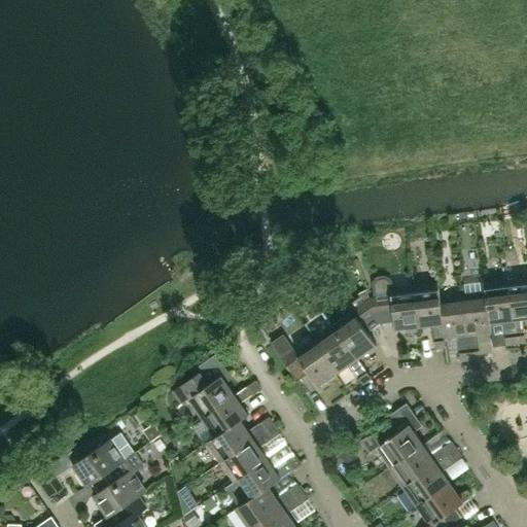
[(526,317),(526,277),(507,279),(516,344),(525,343),(522,318),(526,317)]
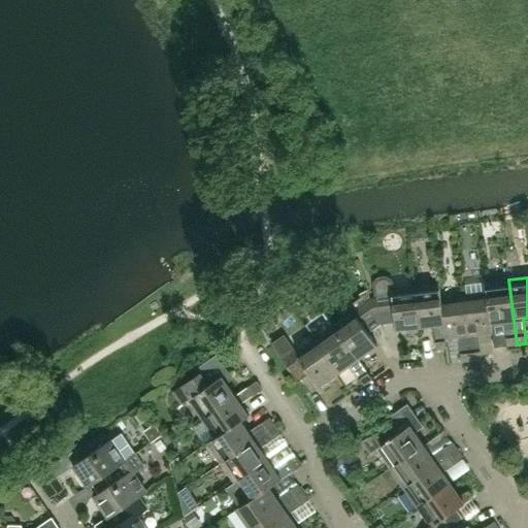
[(517,344),(508,279),(485,283),(490,323),(491,323),(503,322),(506,347),(517,344)]
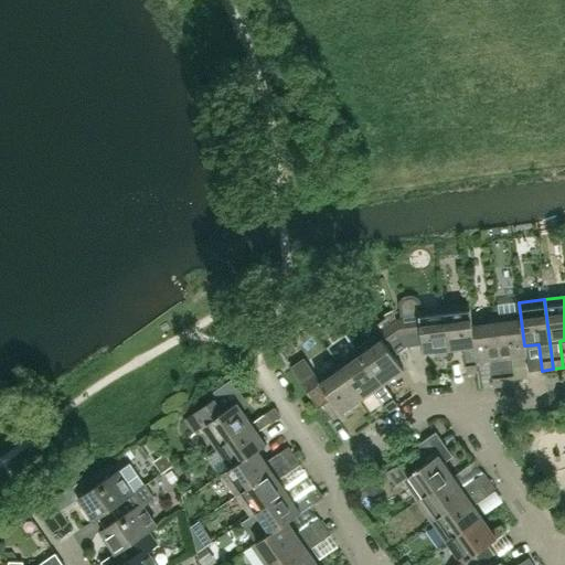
[(526,356),(525,345),(524,345),(519,302),(520,313),(496,317),(504,385),(515,384),(512,358),(526,356)]
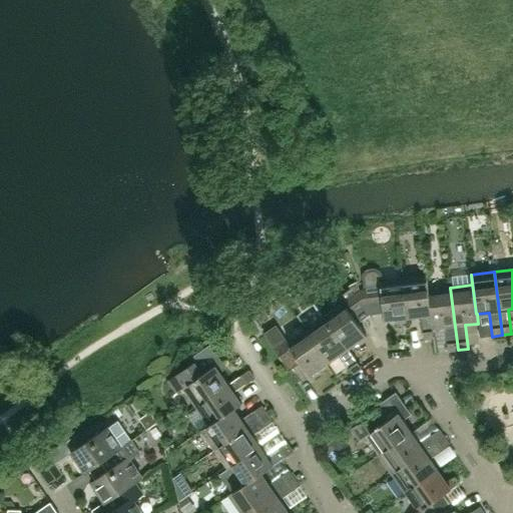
[(428,290),(426,276),(403,279),(408,318),(421,316),(424,340),(433,339),(432,329),(427,290),(428,290)]
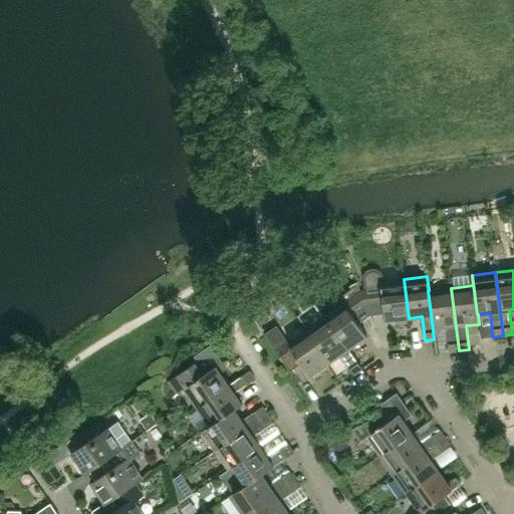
[(409,318),(404,279),(380,282),(366,283),(367,290),(360,291),(370,315),(384,314),(386,321),(409,318)]
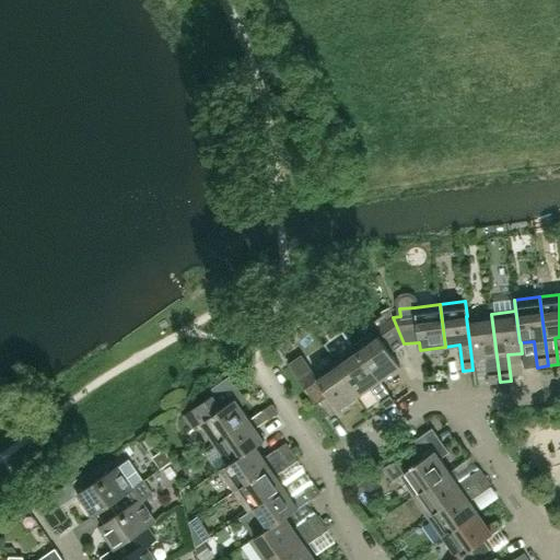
[(500,382),(491,314),(467,316),(466,316),(471,359),(486,358),(489,383),(500,382)]
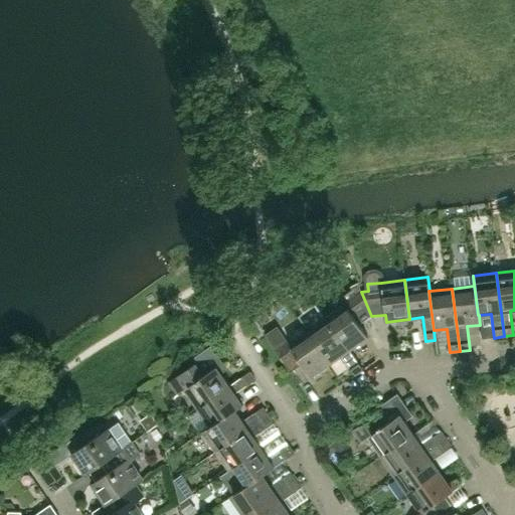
[(368,337),(359,325),(371,316),(361,292),(356,295),(353,290),(340,299),(345,305),(326,318),(349,350),(368,337)]
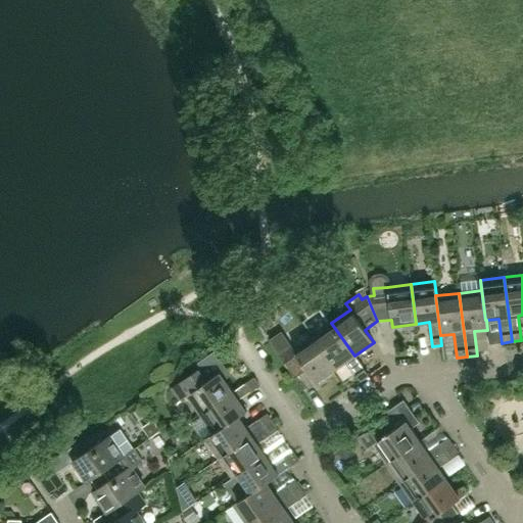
[(354,355),(331,323),(312,336),(335,369),(345,362),(360,382),(369,376),(354,355)]
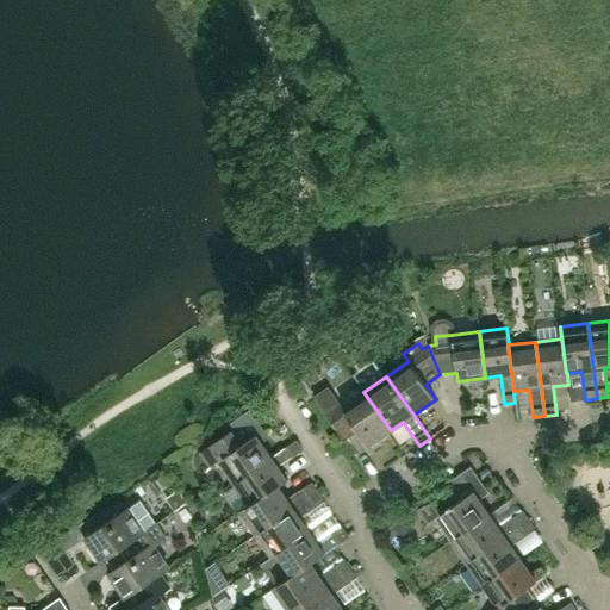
[(368,447),(391,430),(363,392),(341,408),(328,388),(315,398),(344,441),(358,431),(368,447)]
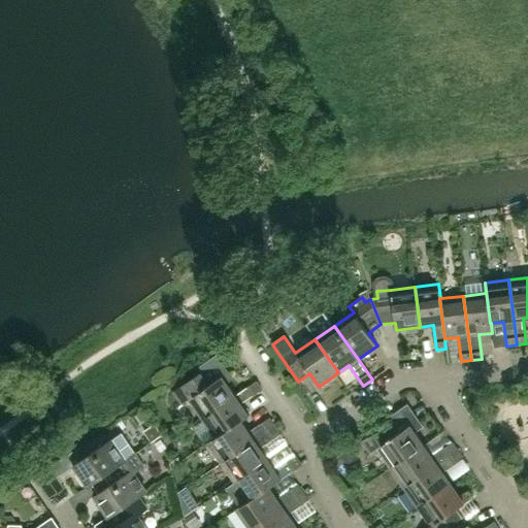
[(235,396),(222,376),(208,386),(200,374),(173,393),(182,405),(188,400),(201,420),(235,396)]
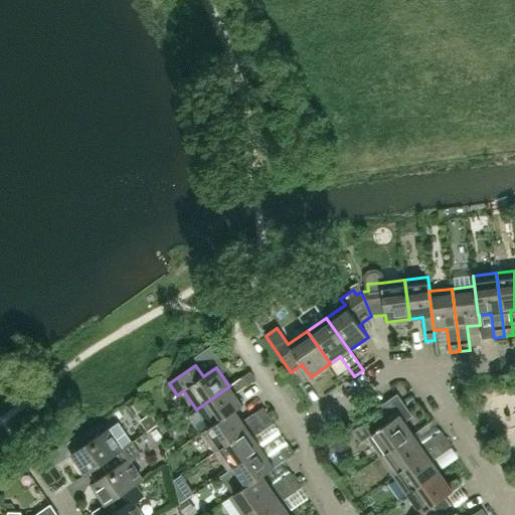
[(209,427),(209,428),(234,411),(242,406),(234,394),(254,381),(248,372),(229,386),(196,409),(197,409),(209,427)]
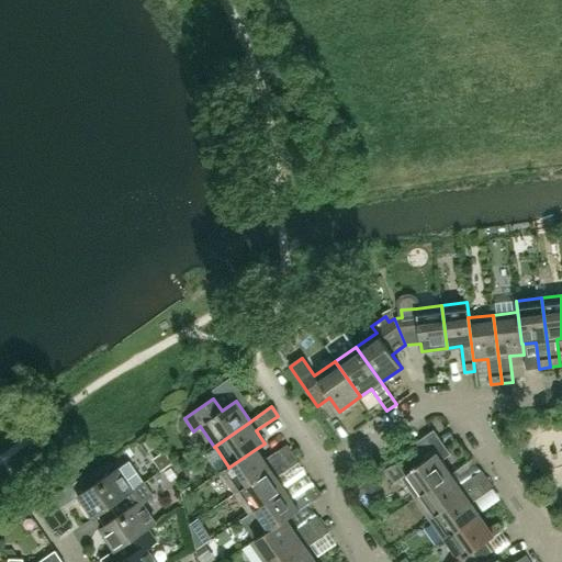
[(265,461),(256,449),(228,468),(228,467),(221,472),(235,493),(243,487),(278,464),(292,454),(285,446),(265,461)]
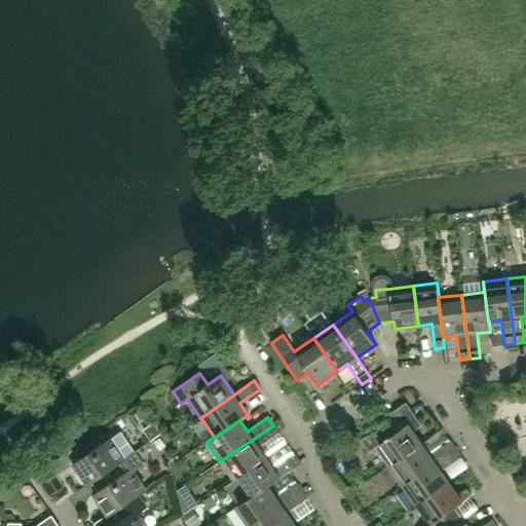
[(421,444),(408,424),(395,434),(386,421),(360,441),(368,453),(375,448),(388,467),(421,444)]
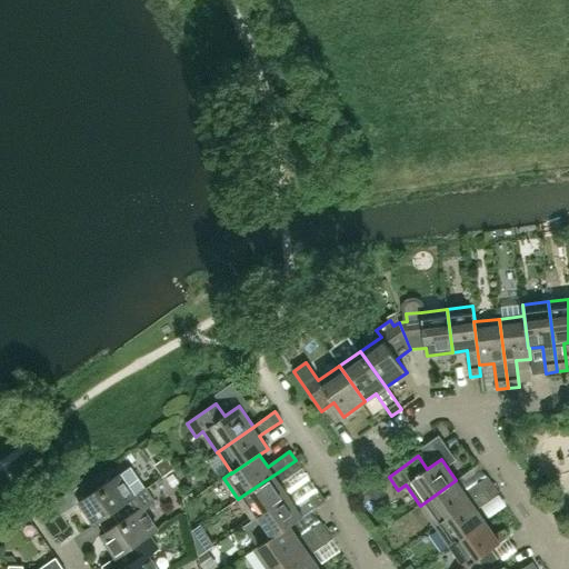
[(260,515),(288,496),(280,483),(301,468),(296,460),(281,470),(246,493),(238,499),(238,500),(252,520),(260,515)]
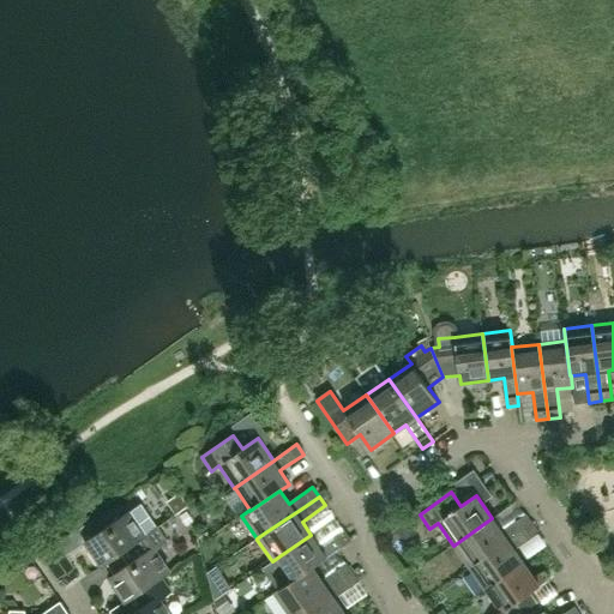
[(107,564),(106,563),(156,528),(140,505),(112,524),(104,513),(42,555),(59,579),(74,569),(66,557),(86,543),(102,567),(107,564)]
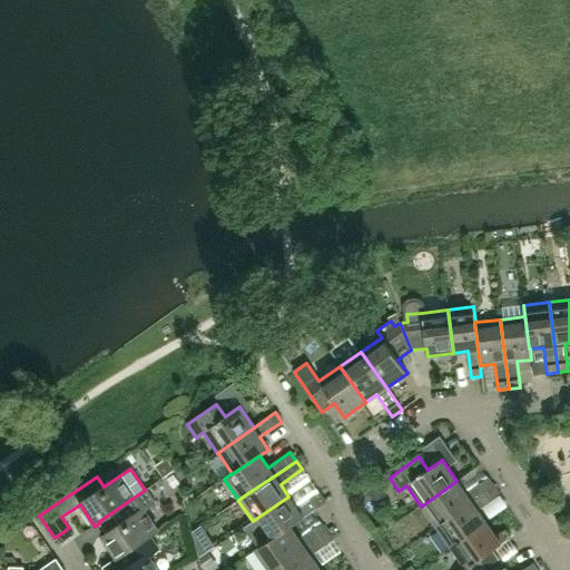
[(174,474),(167,478),(173,488),(179,483),(174,474)]
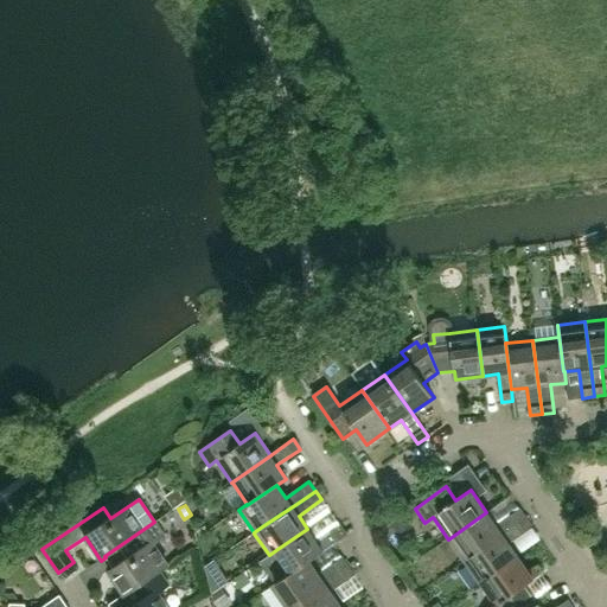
[(464,561),(525,518),(518,509),(496,525),(486,512),(448,540),(464,561)]
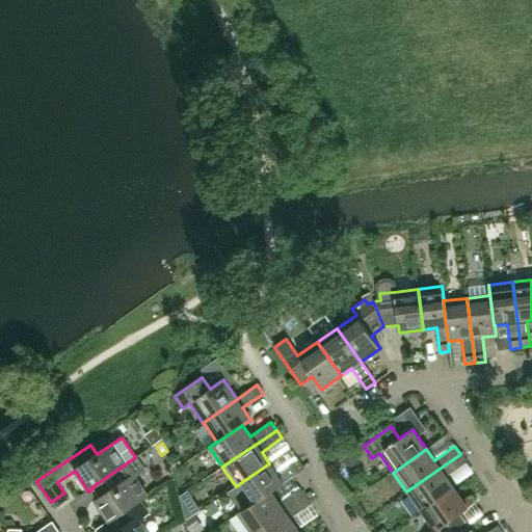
[(342,459),(352,470),(362,461),(351,450),(342,459)]
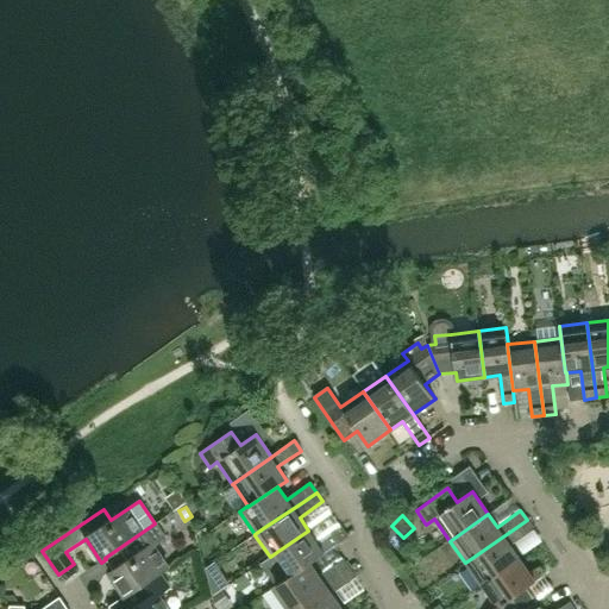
[(519,558),(510,545),(533,529),(527,520),(465,563),(481,585),(519,558)]
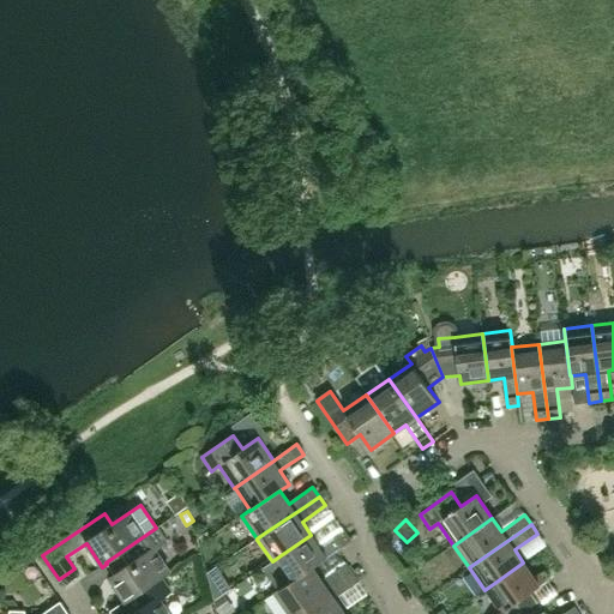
[(170,573),(156,552),(167,543),(156,528),(106,563),(107,564),(114,575),(109,577),(126,601),(161,577),(162,578),(170,573)]
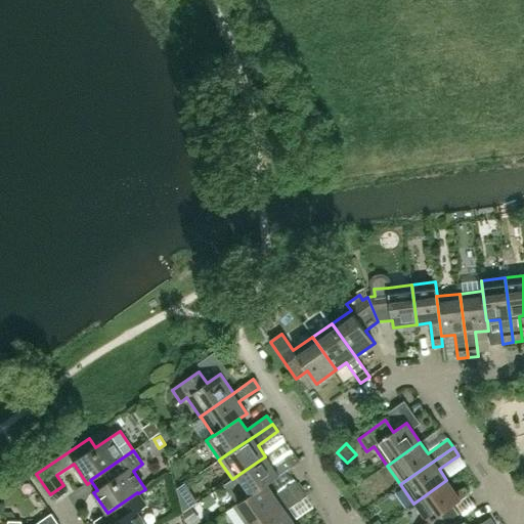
[(286,472),(299,463),(294,454),(279,464),(286,472)]
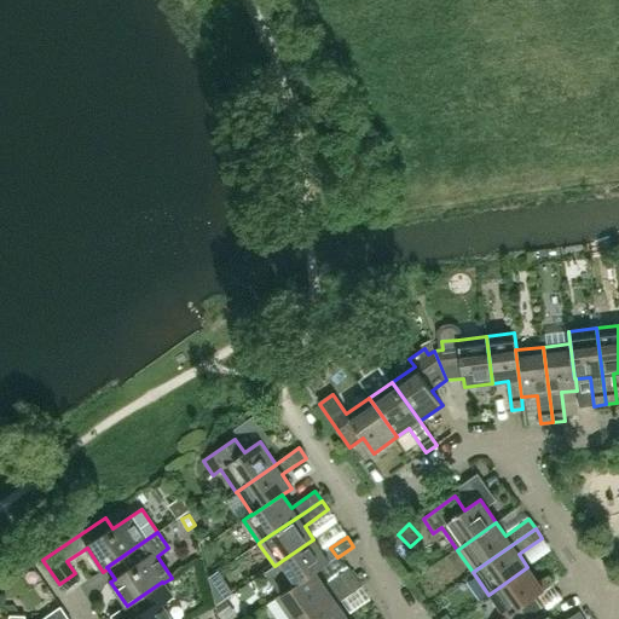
[(323,553),(313,539),(283,560),(275,566),(290,588),(276,597),(276,599),(329,562),(329,563),(337,557),(330,548),(323,553)]
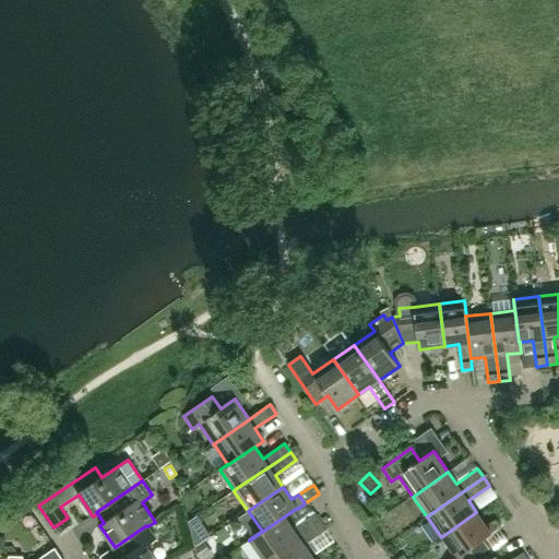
[(414,503),(380,515),(385,531),(419,519),(414,503)]
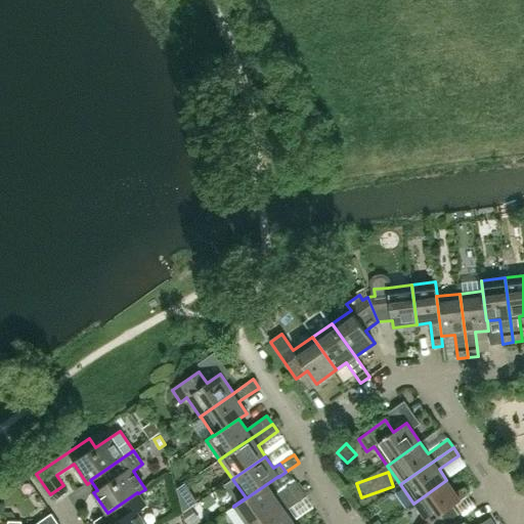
[(233,507),(245,523),(250,523),(300,489),(295,481),(274,495),(267,485),(278,477),(278,476),(233,507)]
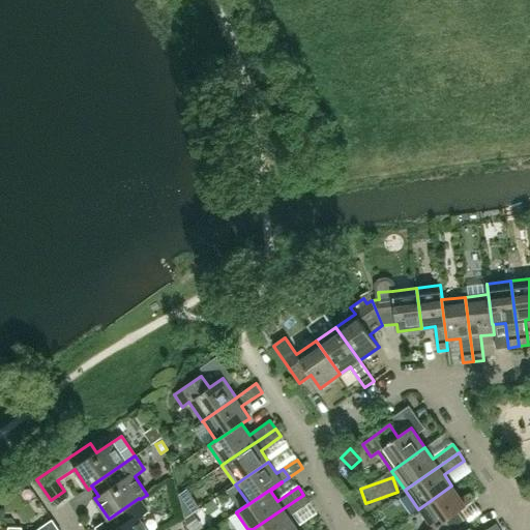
[(457,529),(466,524),(458,510),(470,502),(465,494),(460,498),(451,486),(418,509),(432,529),(430,529),(457,529)]
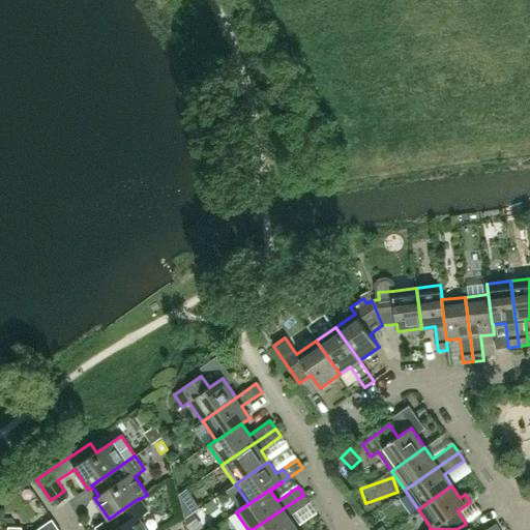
[(294,529),(296,529),(289,518),(310,503),(303,495),(253,529),(294,529)]
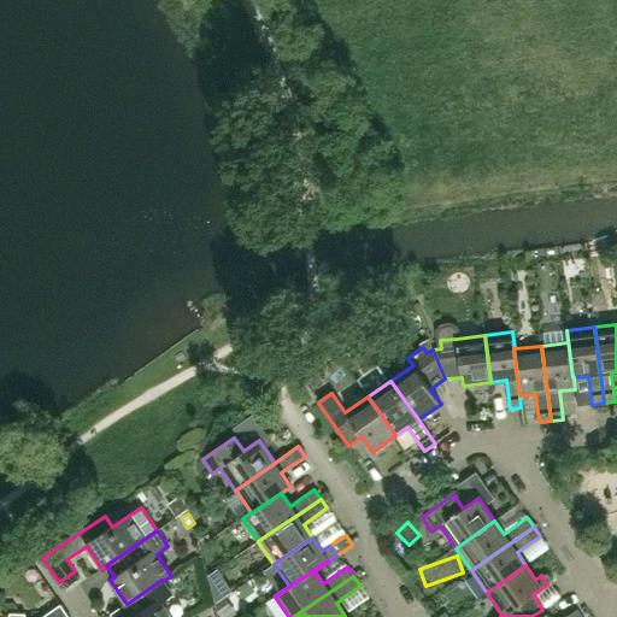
[(169,616),(160,604),(172,595),(163,581),(162,580),(127,604),(111,615),(113,616),(169,616)]
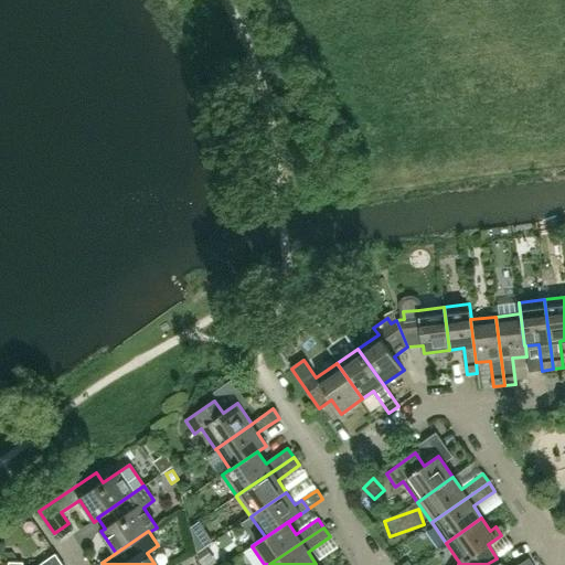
[(205,546),(198,552),(199,560),(210,552),(205,546)]
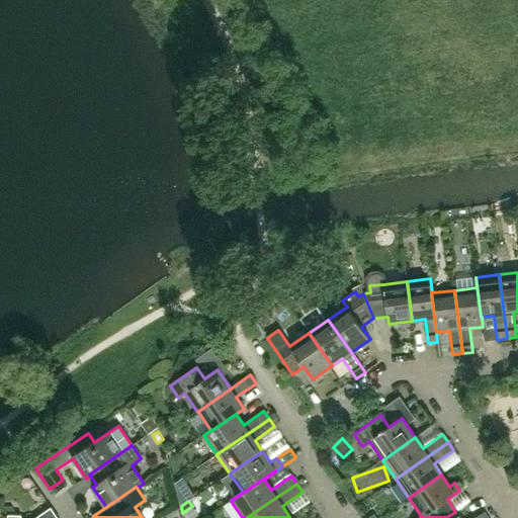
[(58,517),(51,507),(34,517),(20,517),(21,516),(8,516),(7,517),(58,517)]
